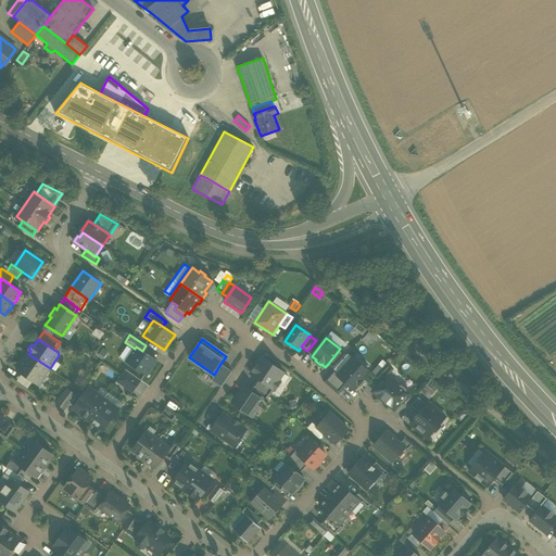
[(126,362),(147,376),(156,361),(142,351),(136,346),(135,349),(126,362)]
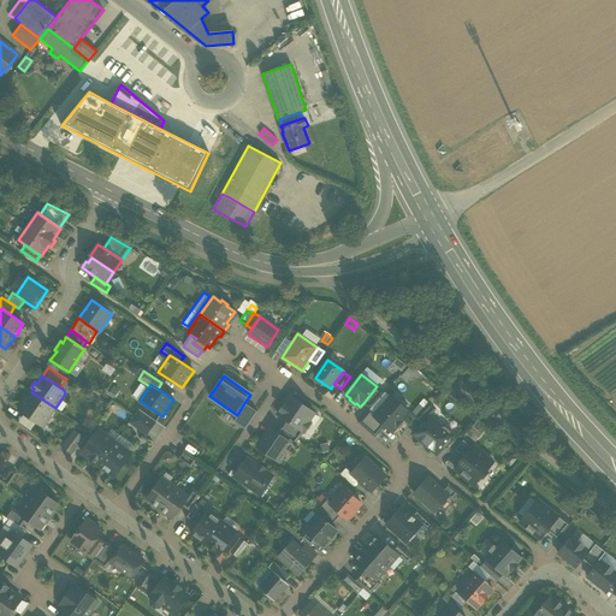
[(377,386),(363,403),(369,408),(385,392),(377,386)]
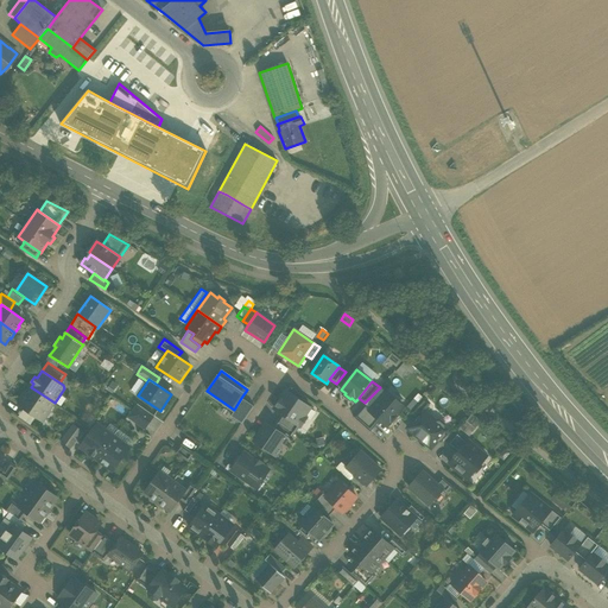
[(55,403),(31,387),(18,405),(36,417),(42,422),(55,403)]
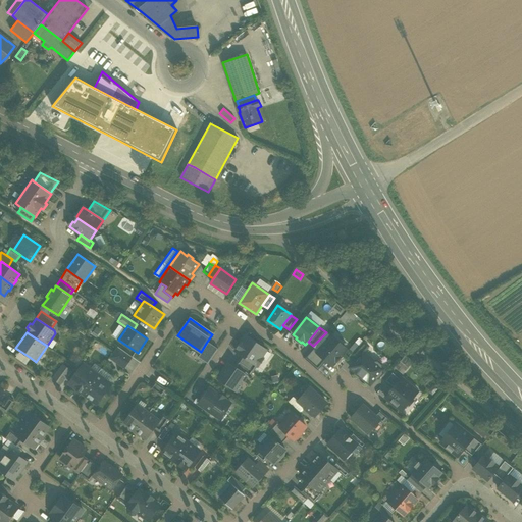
[(108,346),(111,341),(101,334),(98,338),(108,346)]
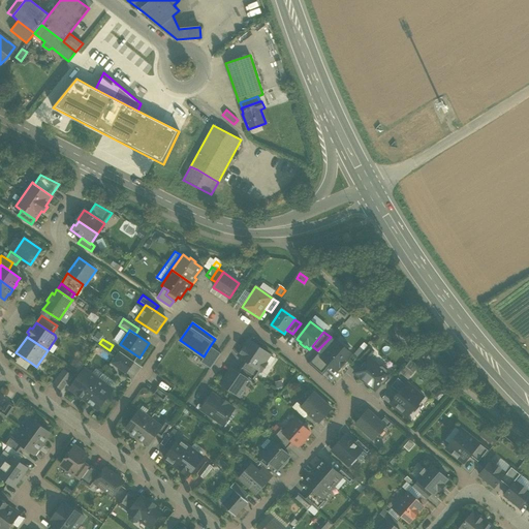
[(249,341),(239,356),(245,361),(260,371),(261,372),(267,364),(265,362),(270,354),(249,341)]
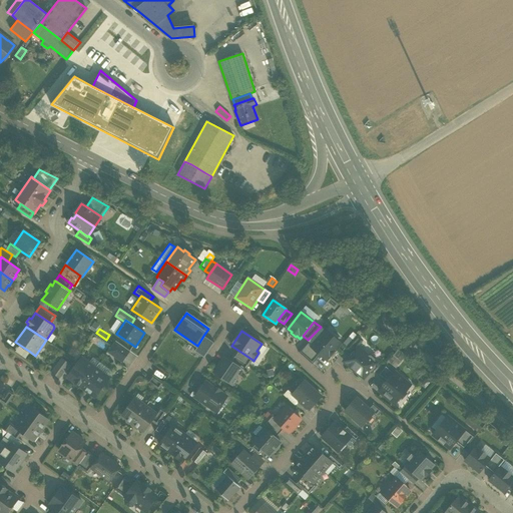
[(313,346),(312,347),(321,355),(326,359),(340,344),(326,331),(313,346)]
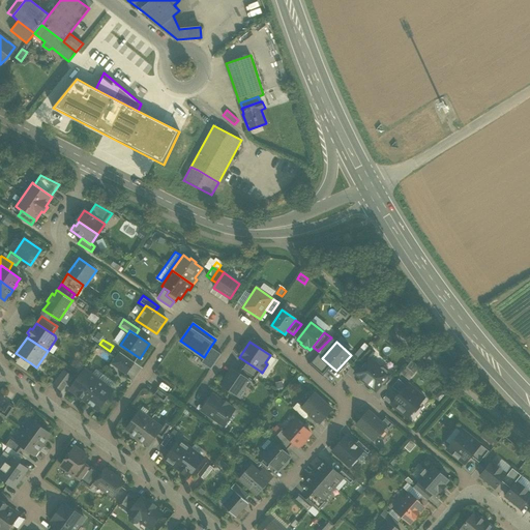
[(210,347),(204,357),(205,357),(201,362),(211,370),(222,354),(212,348),(210,347)]
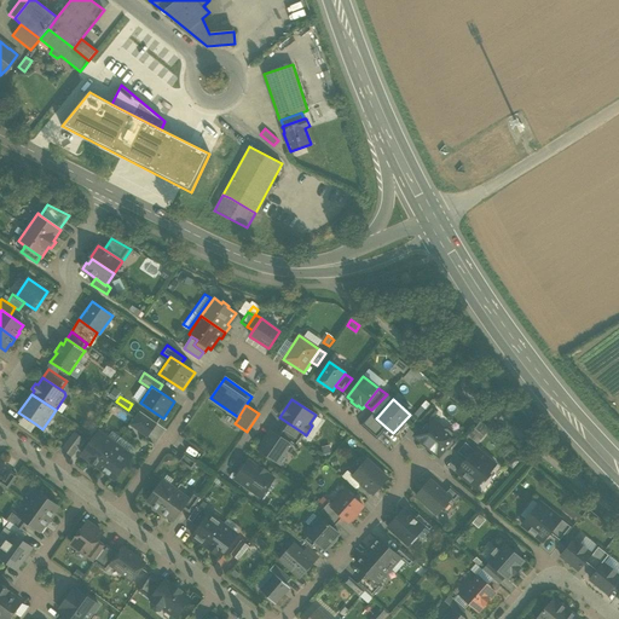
[(432,405),(418,420),(424,424),(431,417),(431,418),(438,411),(432,405)]
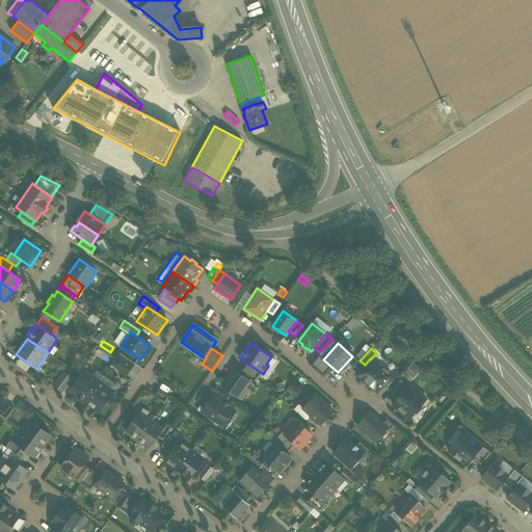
[(135,364),(120,353),(115,358),(131,369),(135,364)]
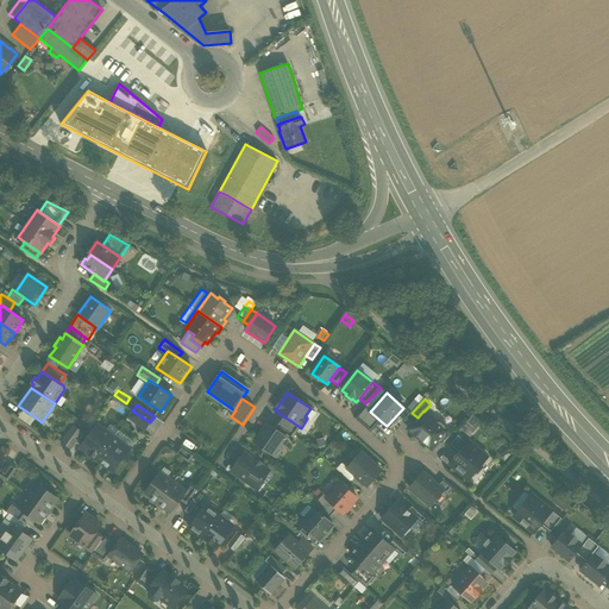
[(371,410),(365,406),(353,418),(371,433),(381,421),(370,412),(371,410)]
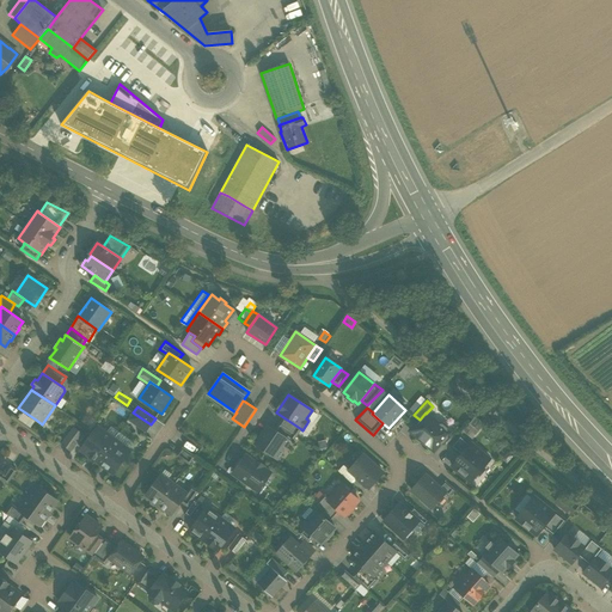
[(36,420),(24,412),(19,420),(31,427),(36,420)]
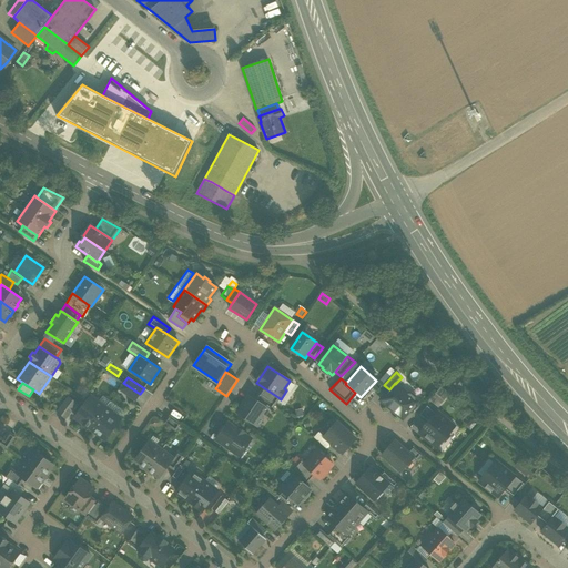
[(140,394),(123,383),(120,389),(135,401),(140,394)]
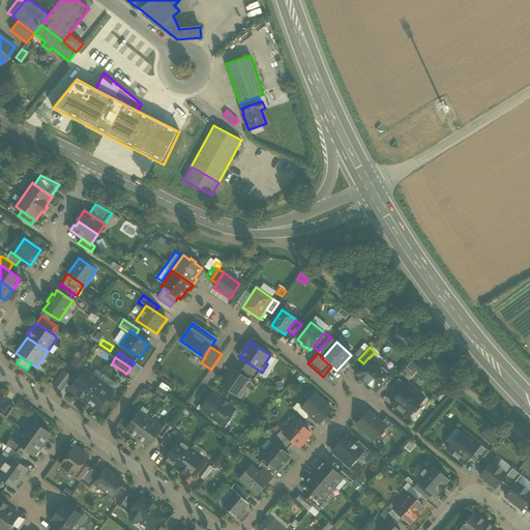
[(369,358),(369,357),(363,363),(355,374),(376,390),(382,384),(384,383),(387,379),(387,377),(389,375),(387,373),(387,371),(383,366),(380,367),(369,358)]
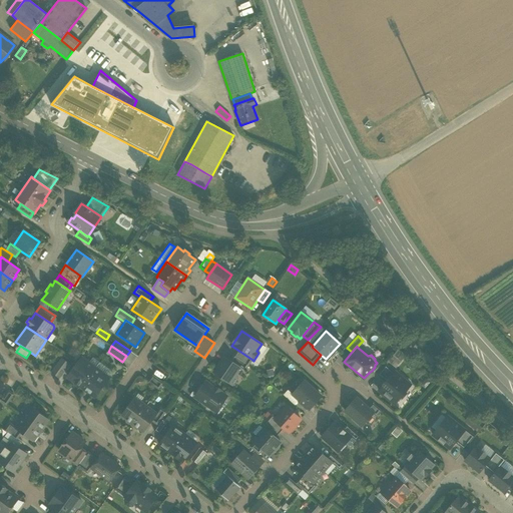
[(397,366),(405,354),(395,347),(387,359),(397,366)]
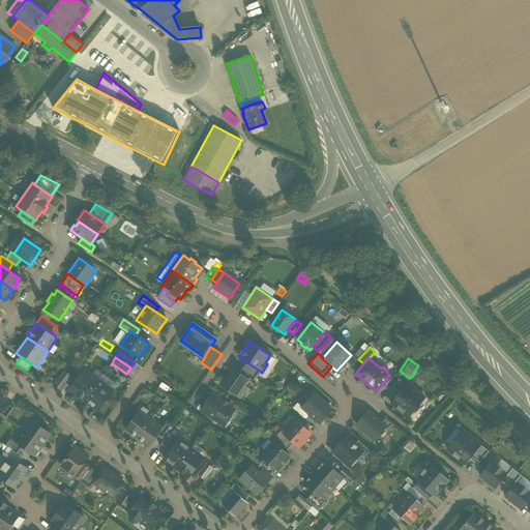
[(257,378),(261,372),(245,361),(241,367),(257,378)]
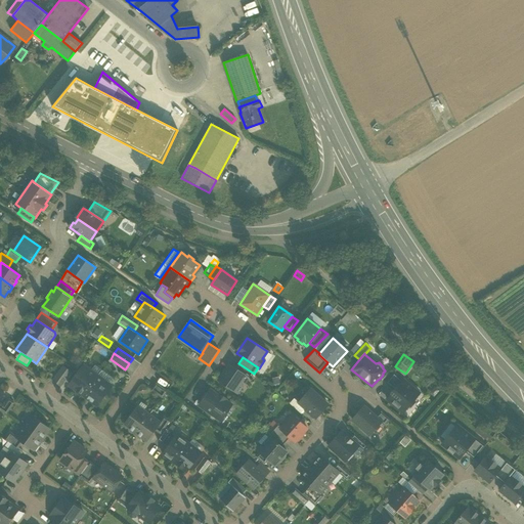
[(254,374),(238,363),(235,368),(247,377),(251,379),(254,374)]
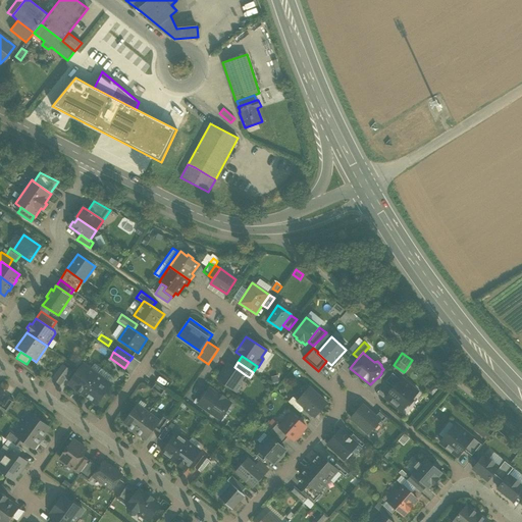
[(229,363),(218,379),(233,389),(237,392),(242,384),(241,383),(246,375),(235,367),(229,363)]
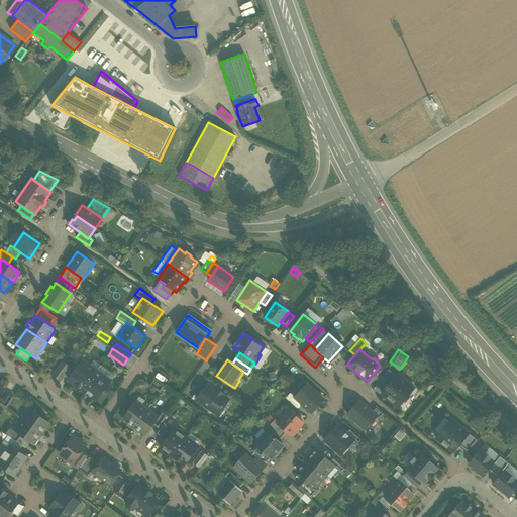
[(71,367),(63,360),(52,376),(60,382),(65,375),(71,367)]
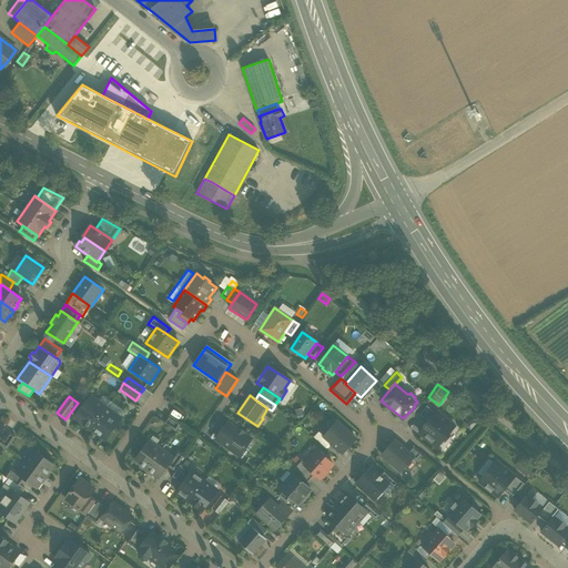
[(105,407),(91,396),(87,402),(77,415),(75,417),(90,429),(105,407)]
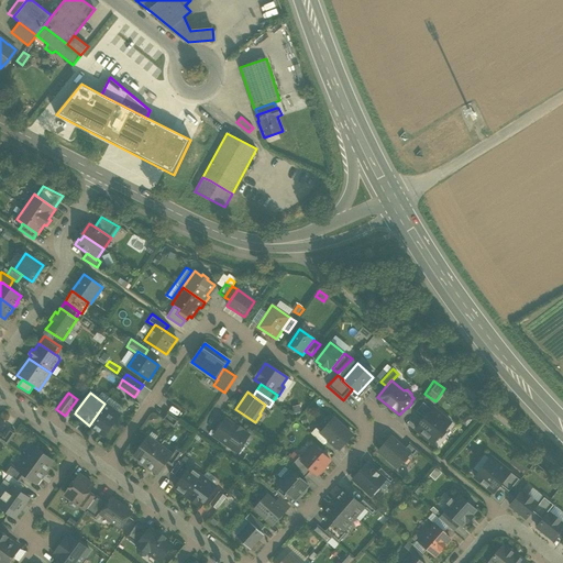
[(86,398),(80,394),(77,399),(70,408),(76,411),(86,398)]
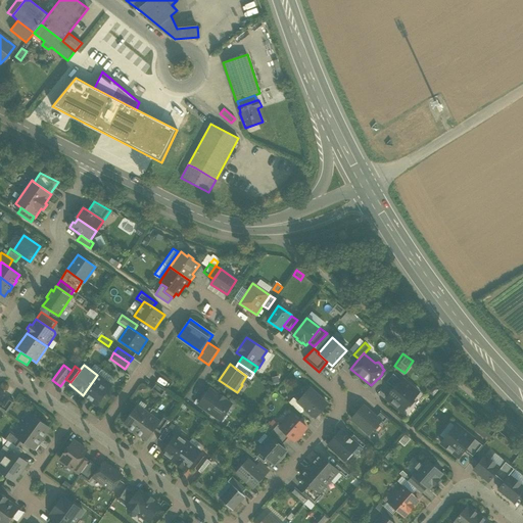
[(393,371),(384,382),(393,389),(402,379),(393,371)]
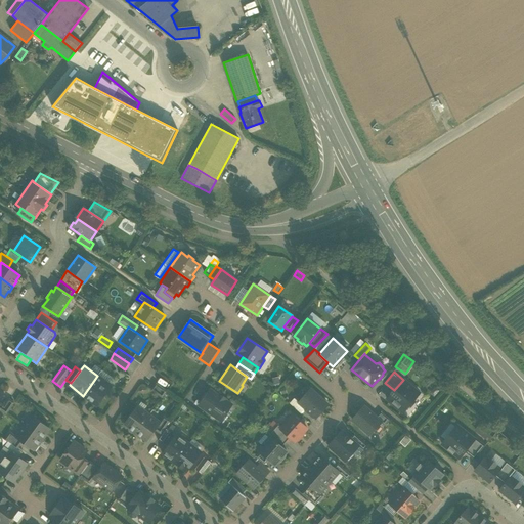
[(97,376),(83,396),(97,406),(105,395),(104,394),(111,386),(97,376)]
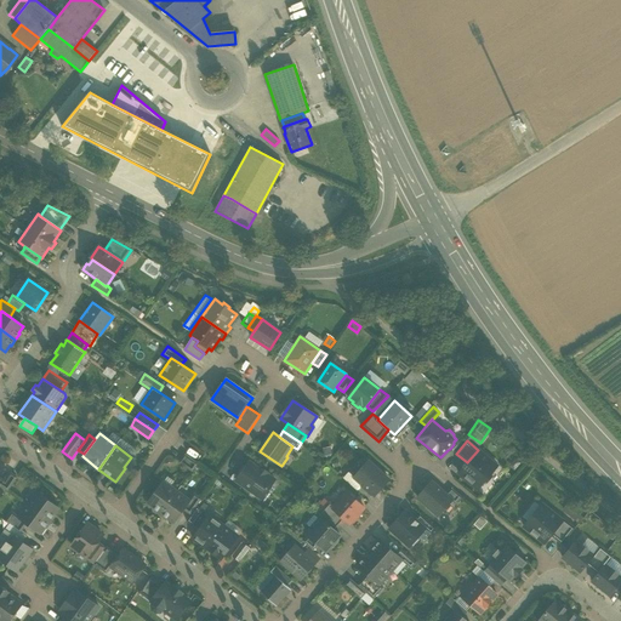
[(467,462),(459,473),(478,489),(485,480),(488,483),(493,477),(490,474),(497,466),(478,450),(467,462)]
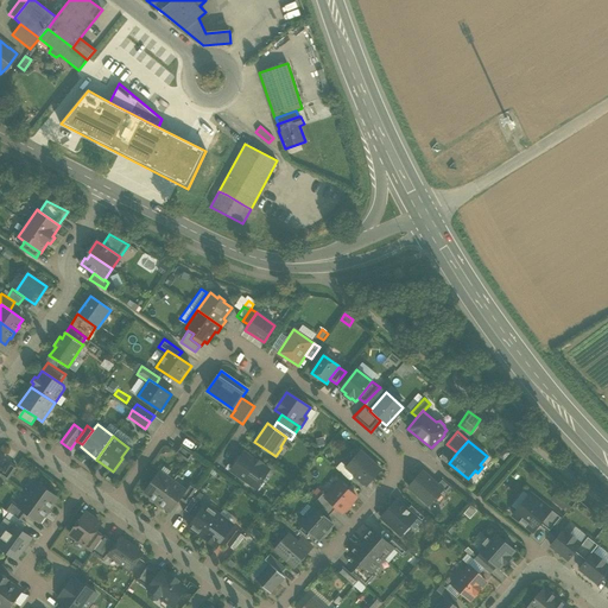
[(194,454),(182,444),(176,453),(188,461),(194,454)]
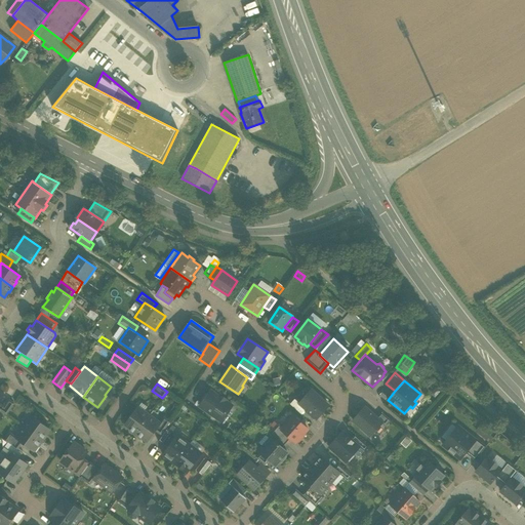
[(144,394),(147,388),(140,385),(137,391),(144,394)]
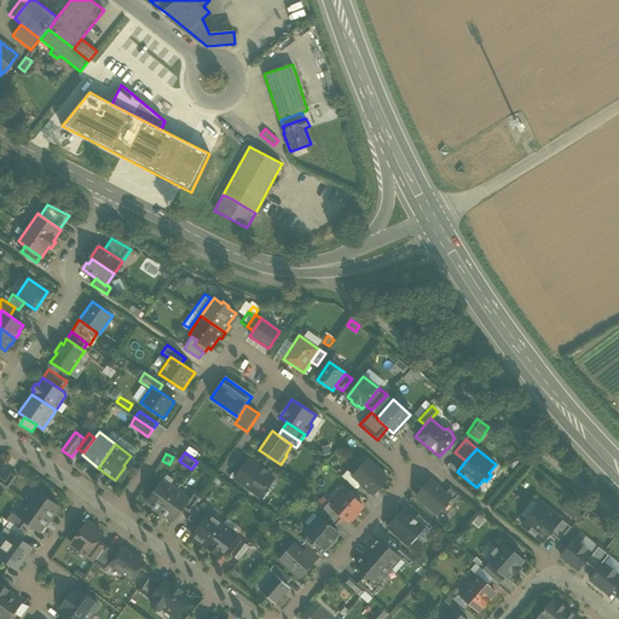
[(387,479),(366,460),(353,475),(374,495),(387,479)]
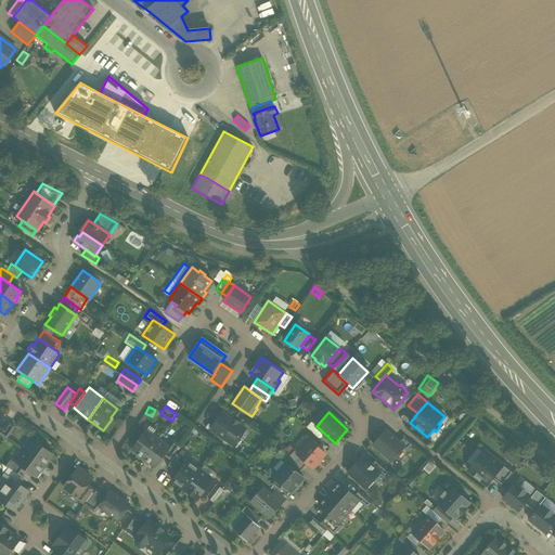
[(222,413),(211,430),(233,446),(245,428),(237,423),(236,420),(233,421),(222,413)]
